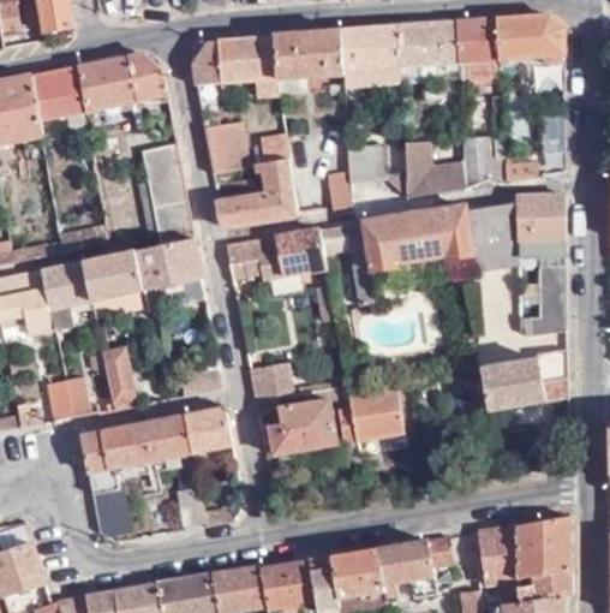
[(0,33),(15,30),(10,0),(0,1),(0,33)]
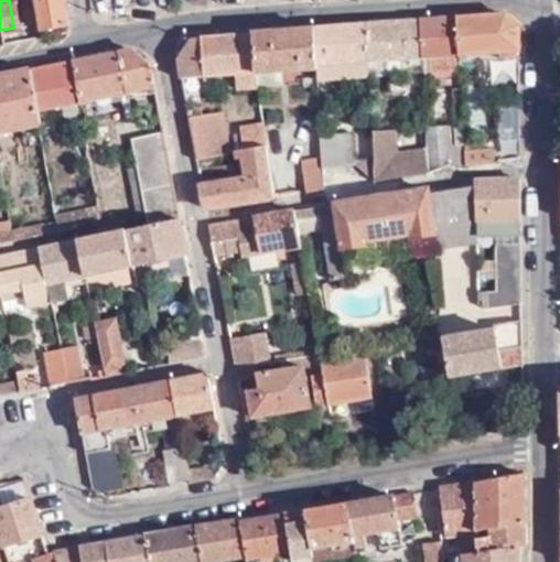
[(65,23),(60,0),(31,0),(36,28),(65,23)]
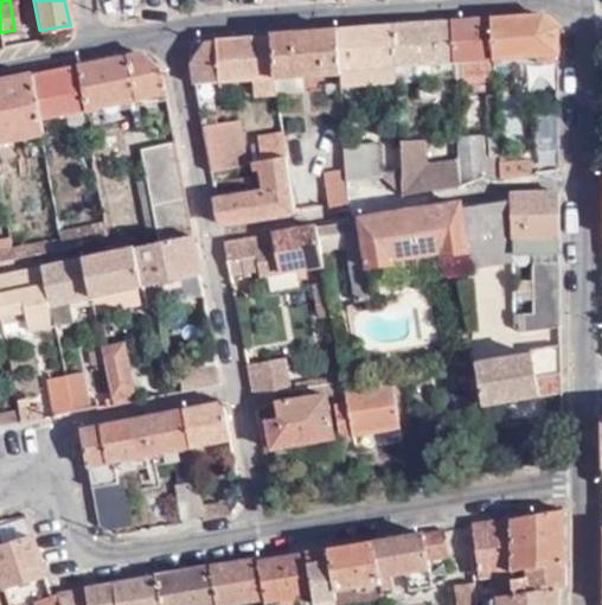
[(536,13),(486,17),(490,57),(554,51),(554,27),(546,20),(536,13)]
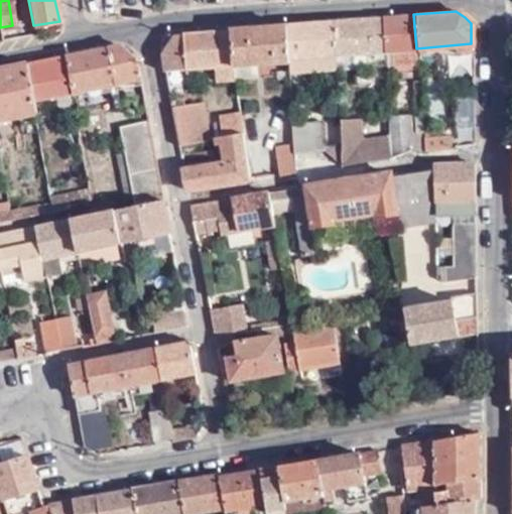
[(416,48),(413,14),(381,17),(383,49),(416,48)]
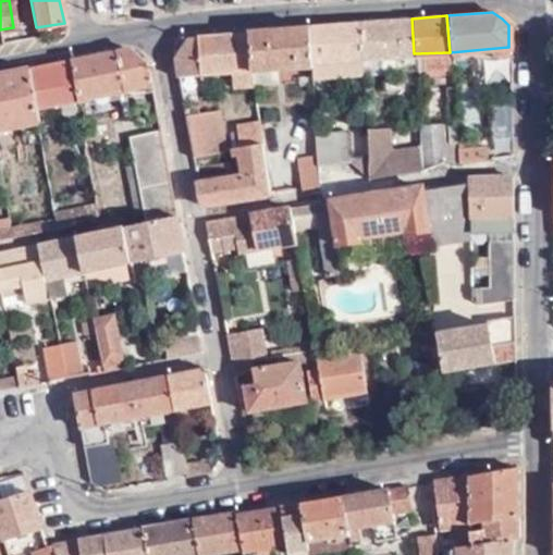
[(414,53),(412,19),(358,22),(360,58),(414,53)]
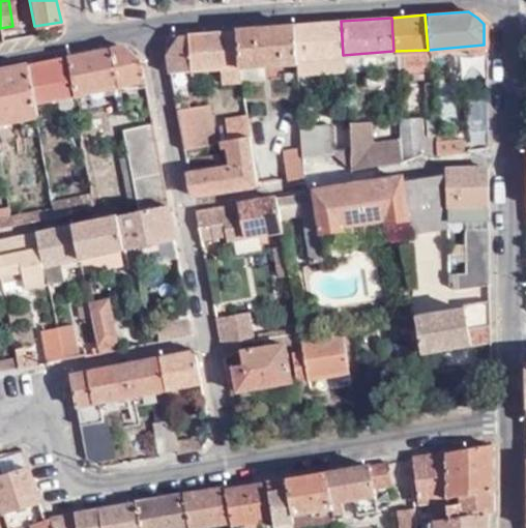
[(343,55),(341,21),(291,24),(294,63),(295,74),(344,70),(343,55)]
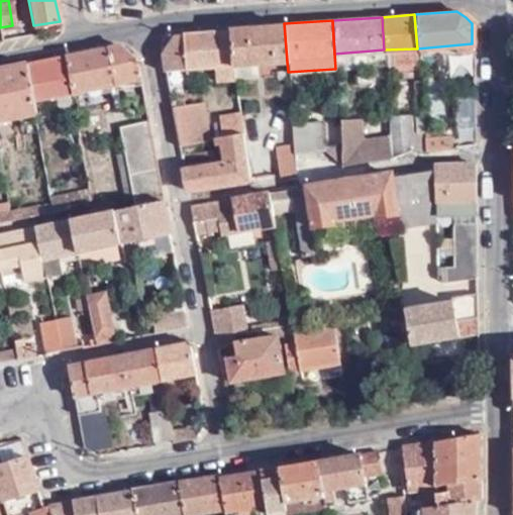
[(287,62),(284,23),(228,27),(232,65),(287,62)]
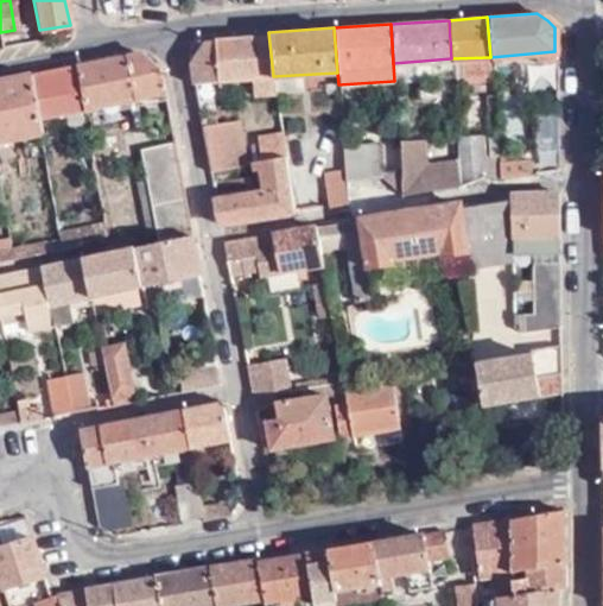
[(252,96),(275,95),(273,76),(268,32),(204,37),(196,49),(191,58),(195,83),(249,79),(252,96)]
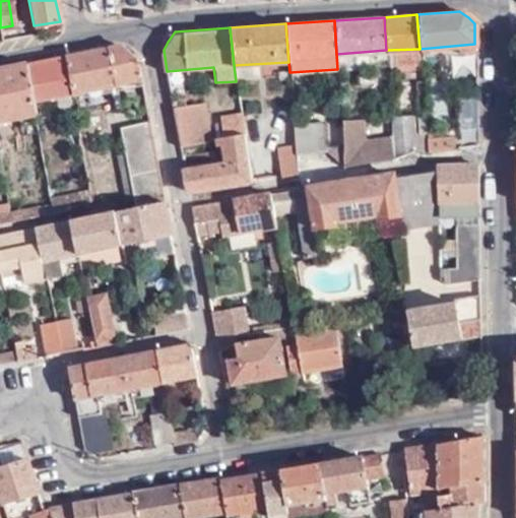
[(119,44),(64,55),(70,90),(140,78),(136,58),(119,44)]
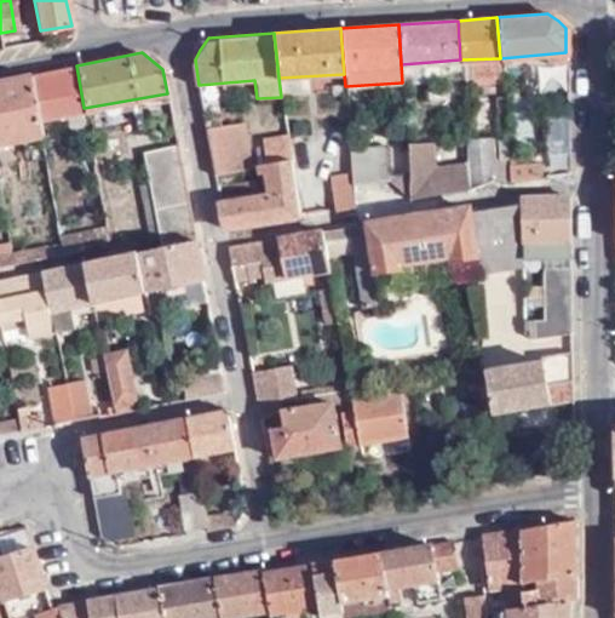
[(565,52),(500,58),(501,74),(565,70),(565,52)]
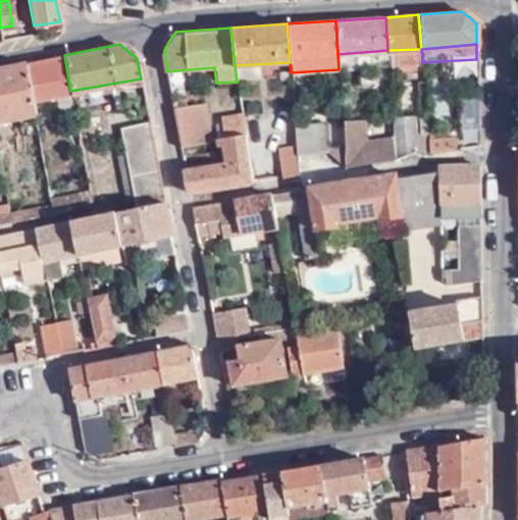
[(422,62),(421,49),(387,50),(387,64),(422,62)]
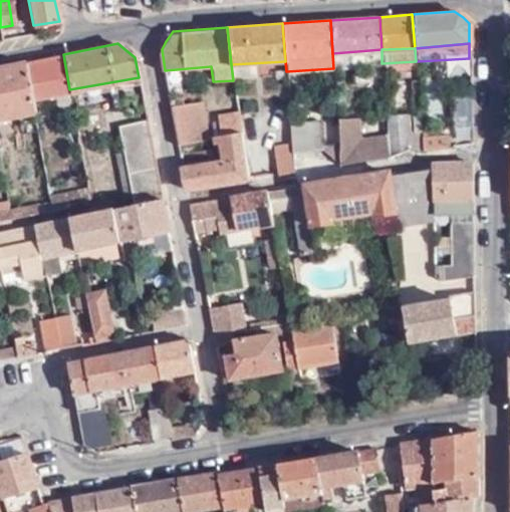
[(63,54),(27,62),(32,96),(69,89),(63,54)]
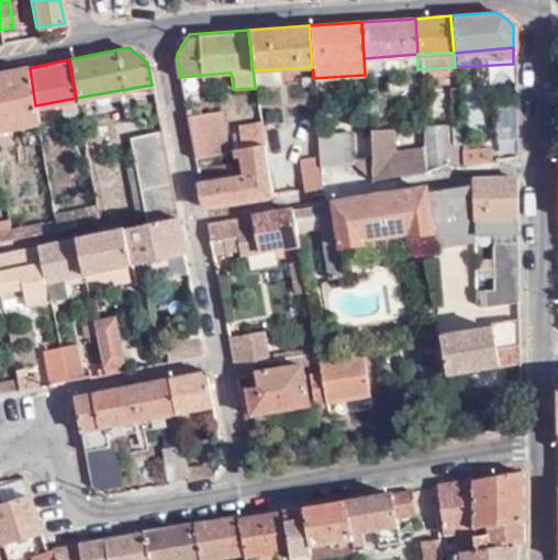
[(30,68),(0,74),(0,127),(36,121),(35,105),(30,68)]
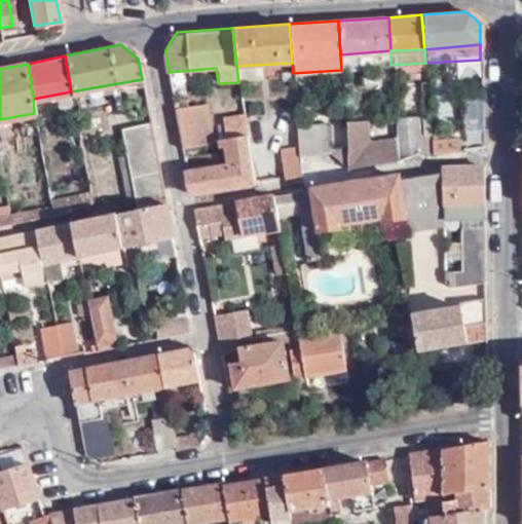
[(175,106),(181,145),(211,140),(206,101),(175,106)]
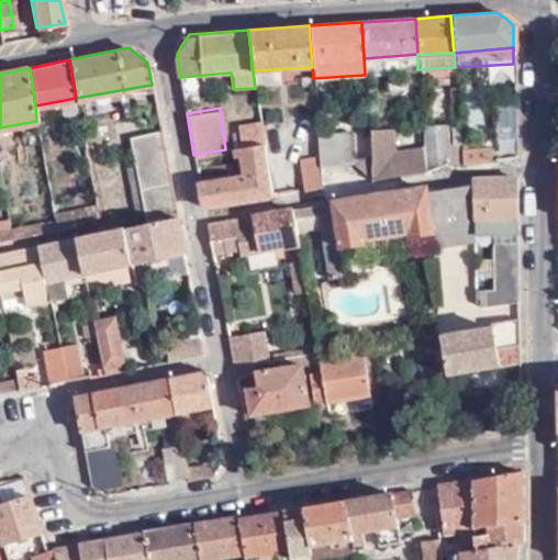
[(460,153),(458,124),(422,126),(423,147),(424,158),(424,166),(461,161),(460,153)]
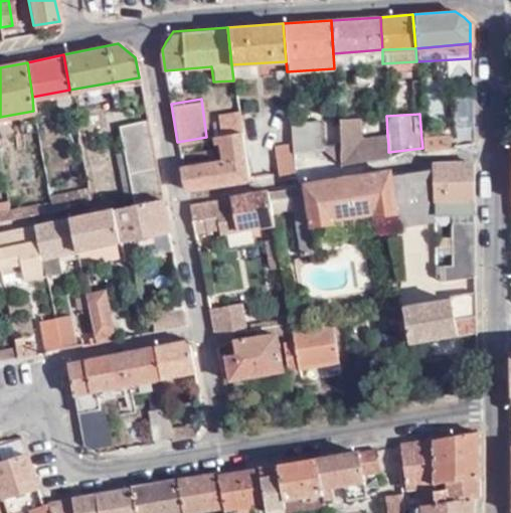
[(223,135),(240,132),(238,116),(220,119),(223,135)]
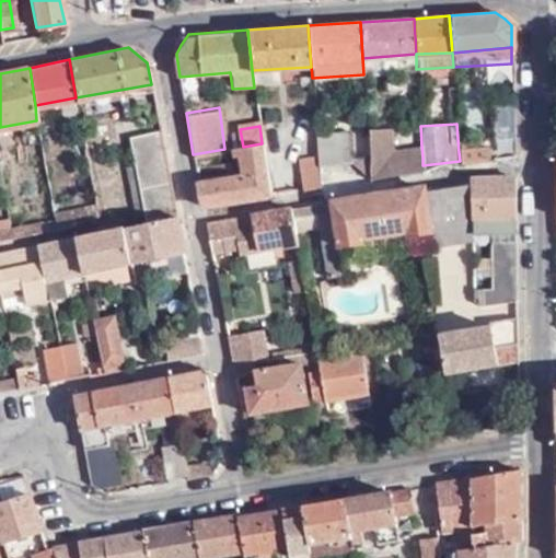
[(175,216),(159,129),(126,135),(142,222),(175,216)]
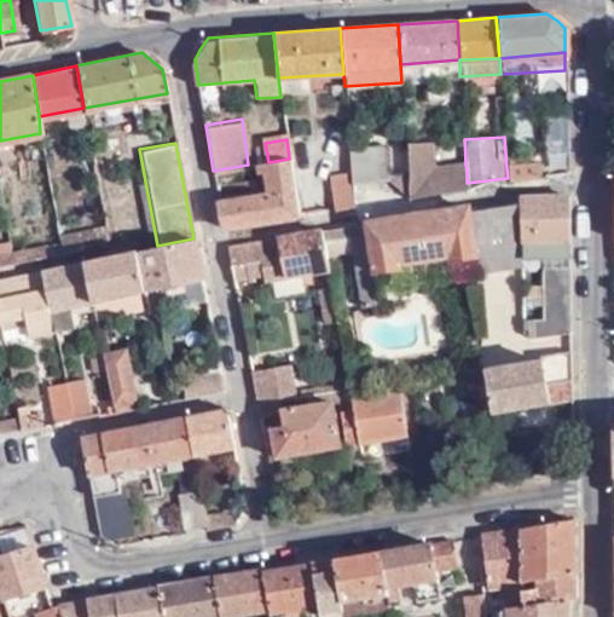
[(405,145),(406,196),(468,186),(467,183),(467,174),(465,162),(433,165),(432,144),(405,145)]
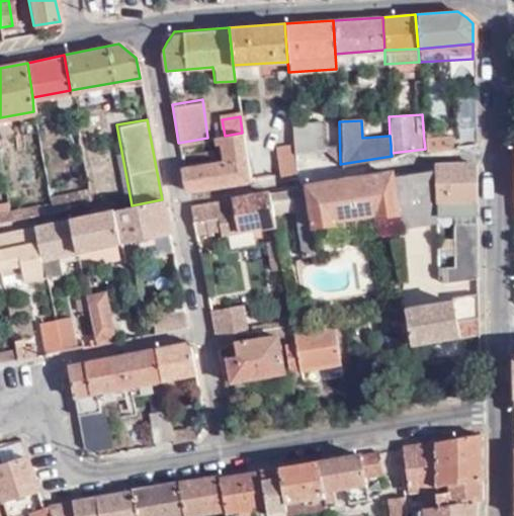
[(292,124),(293,144),(293,151),(323,149),(322,122),(292,124)]
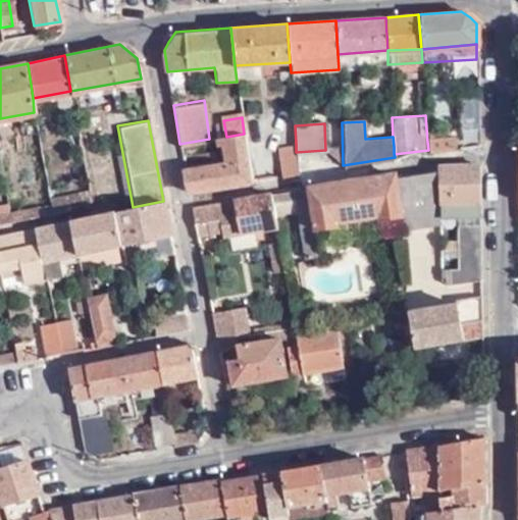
[(188,190),(250,180),(244,134),(226,137),(218,138),(221,163),(185,170),(188,190)]
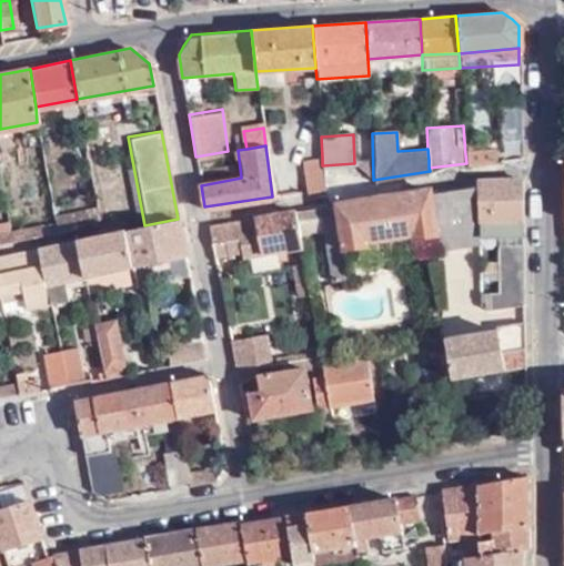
[(521,157),(521,148),(465,154),(466,163),(466,165),(521,157)]
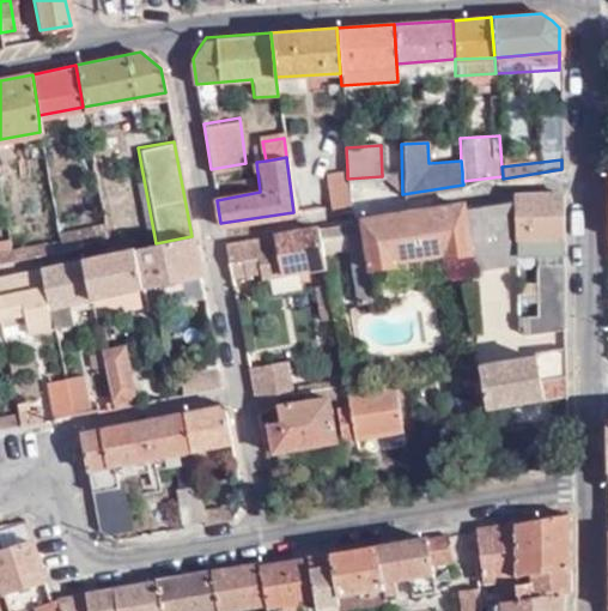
[(327,173),(328,206),(350,203),(347,179),(347,170),(327,173)]
